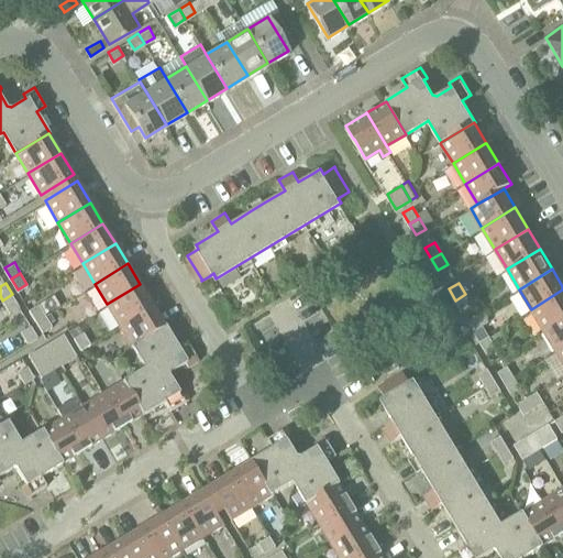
[(140,284),(107,304),(119,325),(152,304),(140,284)]
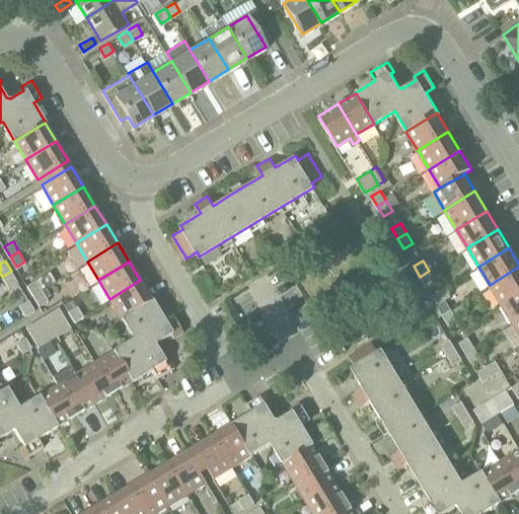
[(518,267),(490,285),(502,304),(518,293),(518,267)]
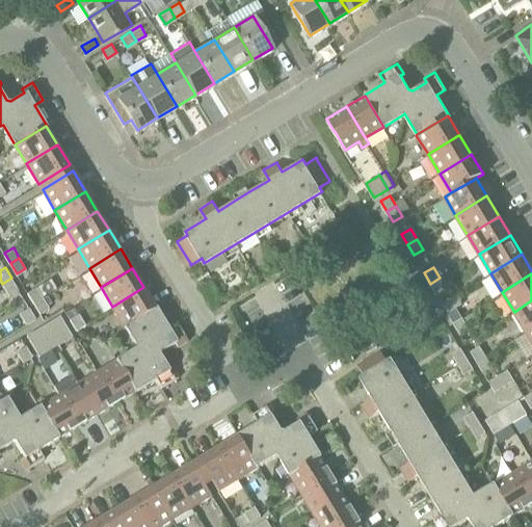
[(11,278),(2,284),(8,293),(18,288),(11,278)]
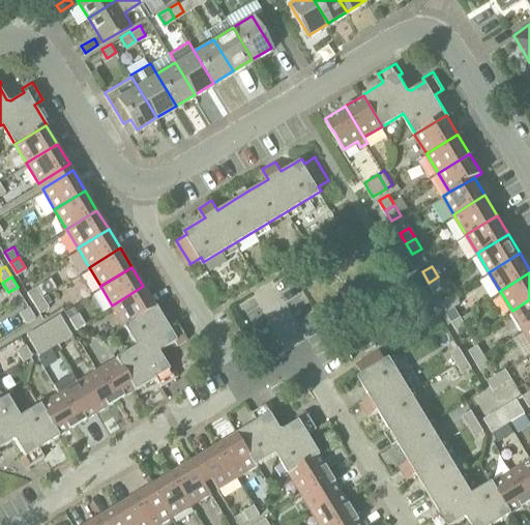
[(438,276),(429,283),(435,292),(436,292),(444,287),(438,276)]
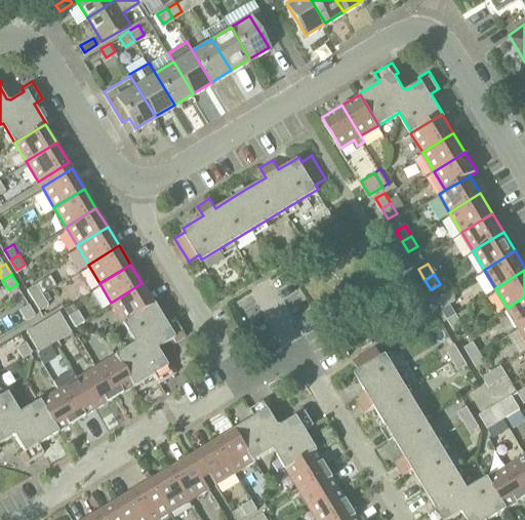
[(36,281),(27,287),(33,297),(42,291),(36,281)]
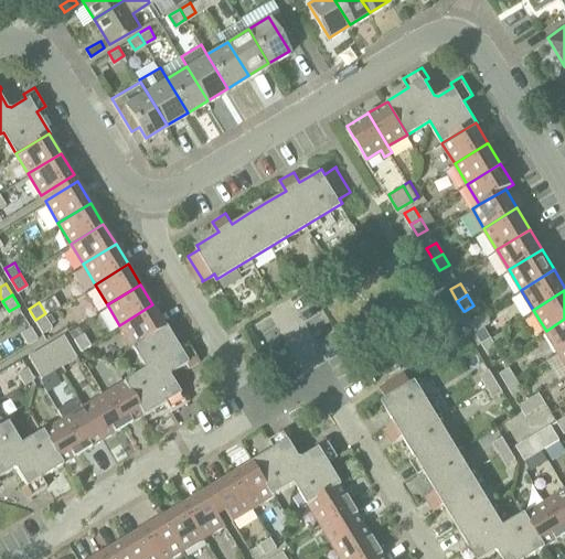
[(152,304),(119,325),(131,344),(164,324),(152,304)]
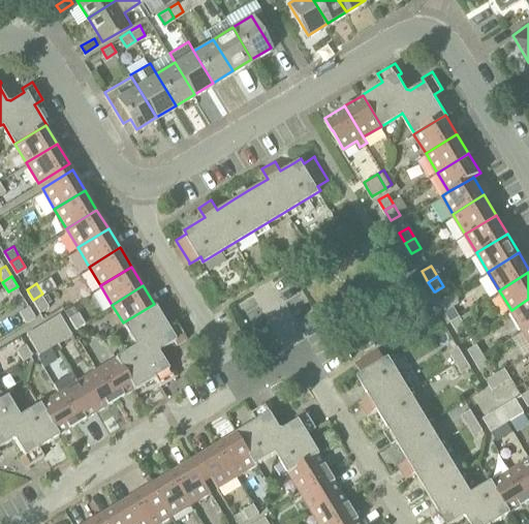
[(42,294),(33,300),(39,309),(49,304),(47,301),(42,295),(42,294)]
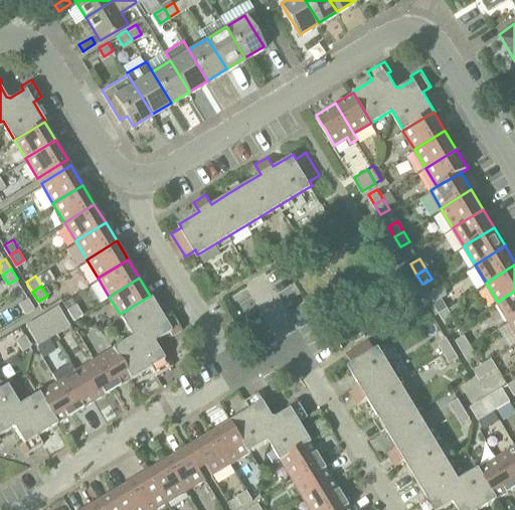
[(514,291),(498,302),(509,320),(514,316),(514,291)]
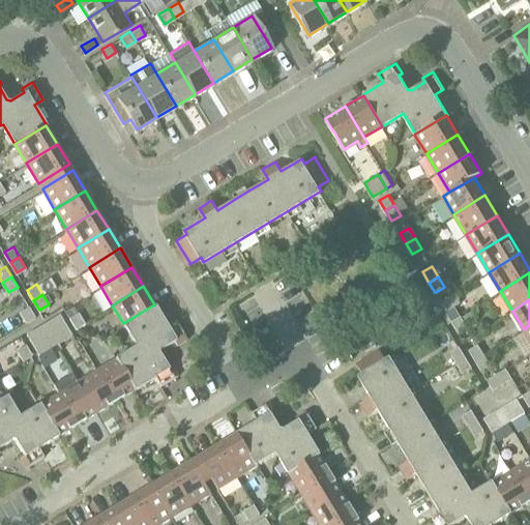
[(29,304),(20,310),(26,320),(35,315),(29,304)]
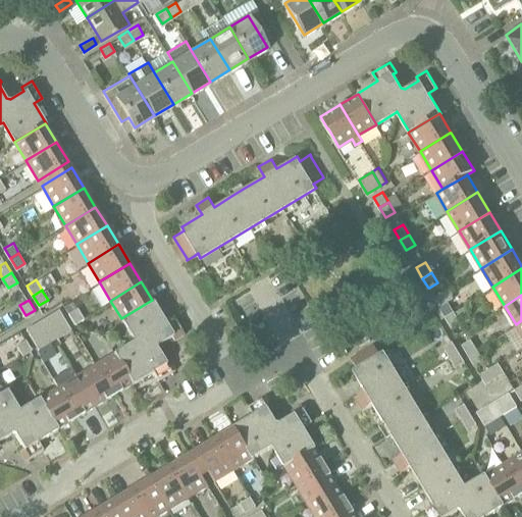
[(134,339),(113,351),(133,381),(152,369),(157,378),(174,368),(168,358),(165,360),(157,347),(158,343),(162,340),(171,334),(173,338),(184,331),(175,318),(173,315),(165,320),(153,300),(152,300),(121,318),(134,339)]
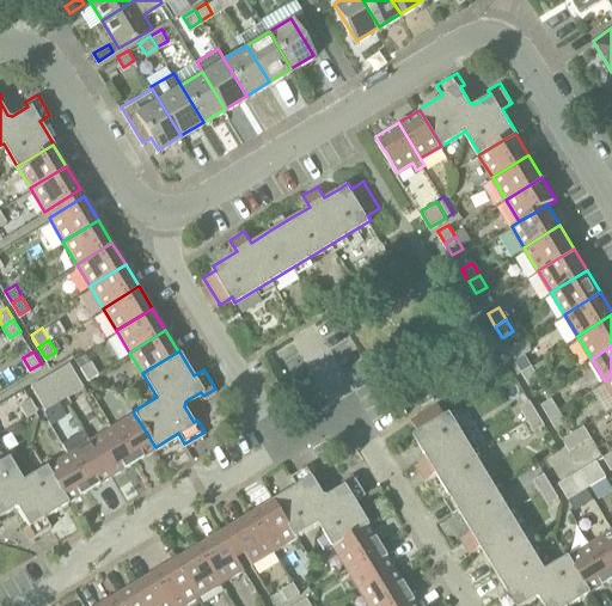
[(525,352),(514,357),(522,369),(533,363),(525,352)]
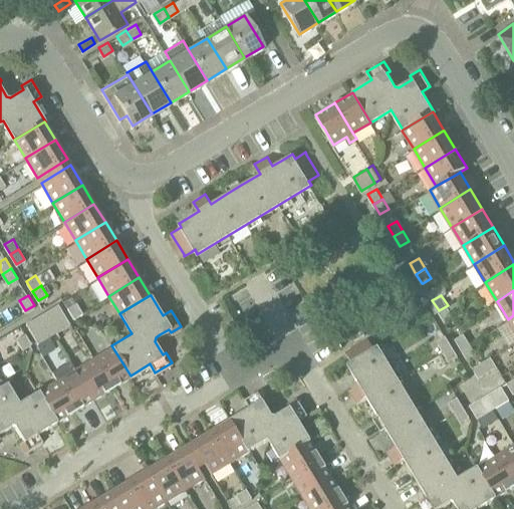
[(75,301),(67,306),(73,317),(82,311),(75,301)]
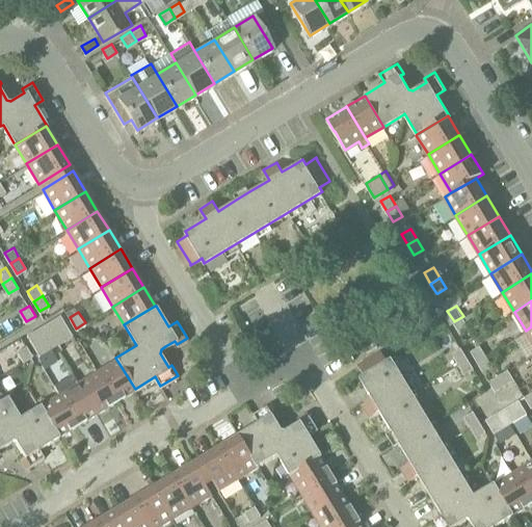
[(59,313),(46,322),(50,328),(56,324),(63,320),(59,313)]
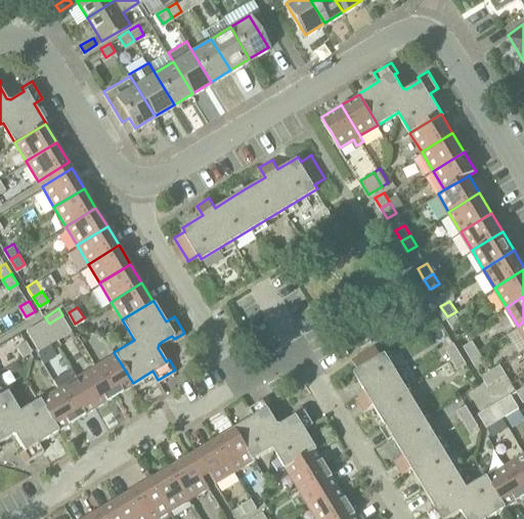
[(456,311),(447,316),(452,327),(462,320),(456,311)]
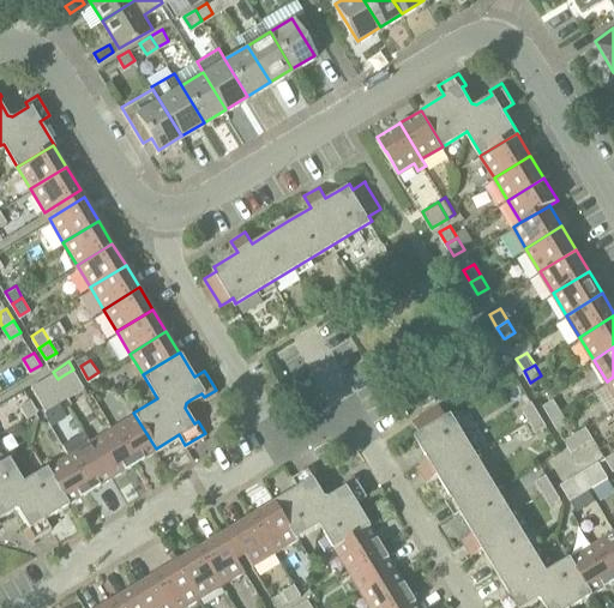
[(73,369),(65,374),(74,391),(83,386),(73,369)]
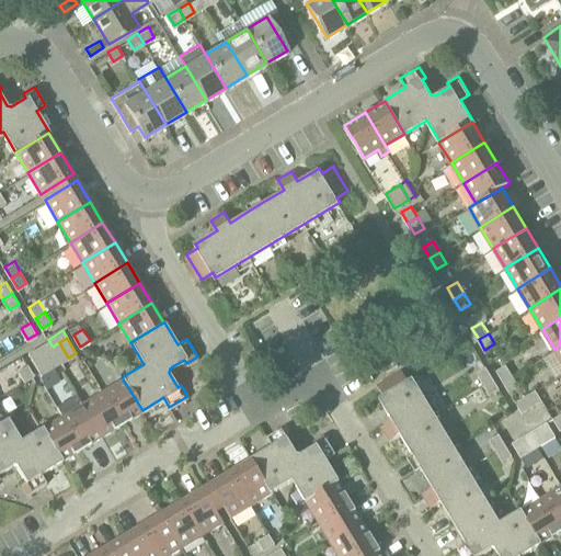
[(59,342),(53,347),(61,362),(68,358),(59,342)]
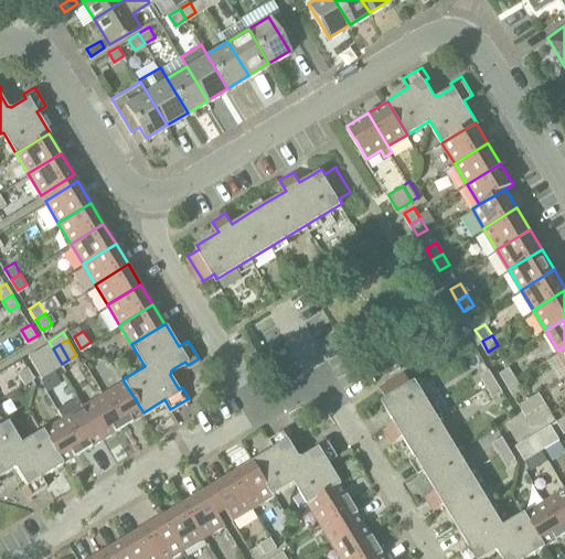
[(42,345),(28,354),(32,361),(40,356),(46,352),(42,345)]
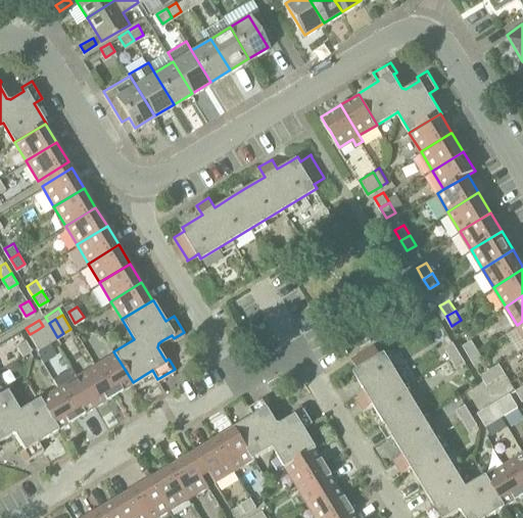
[(43,326),(37,330),(45,344),(47,342),(49,341),(51,340),(43,326)]
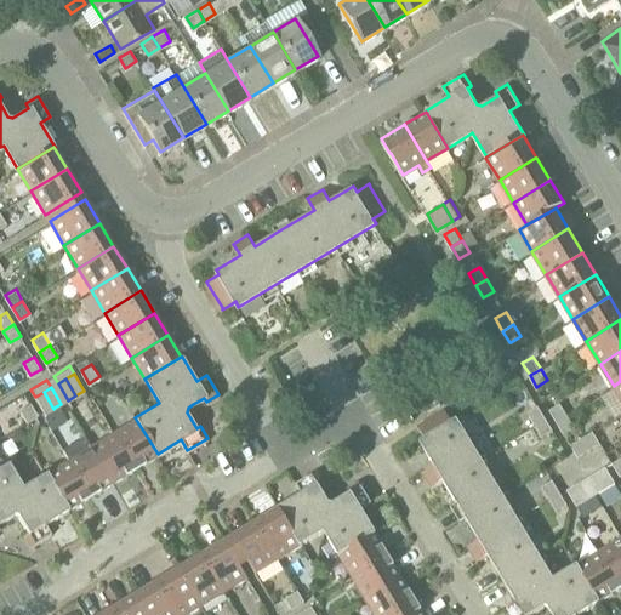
[(433,388),(421,397),(428,409),(438,403),(440,402),(433,388)]
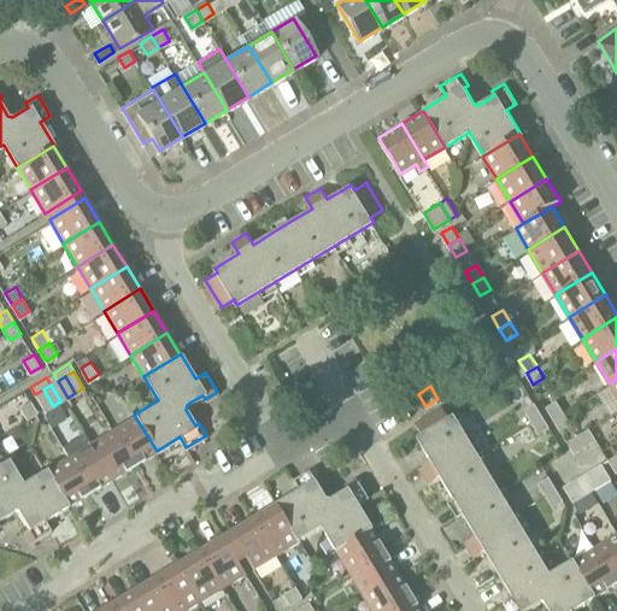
[(43,389),(35,394),(45,411),(46,411),(50,418),(51,419),(62,412),(56,404),(53,406),(43,389)]
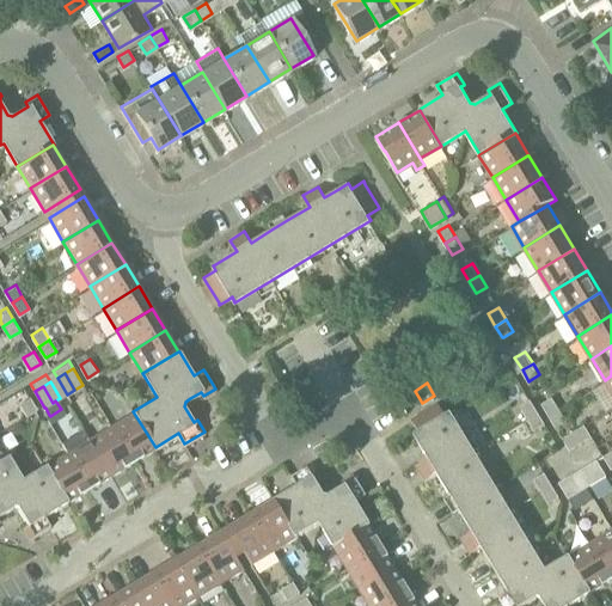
[(29,396),(19,403),(26,414),(37,408),(29,396)]
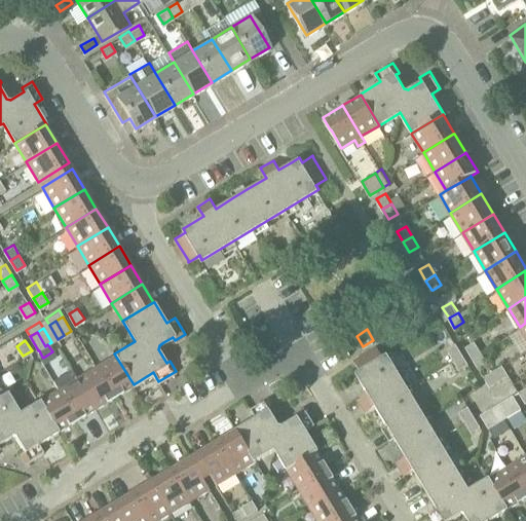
[(475,340),(465,345),(472,356),(481,350),(475,340)]
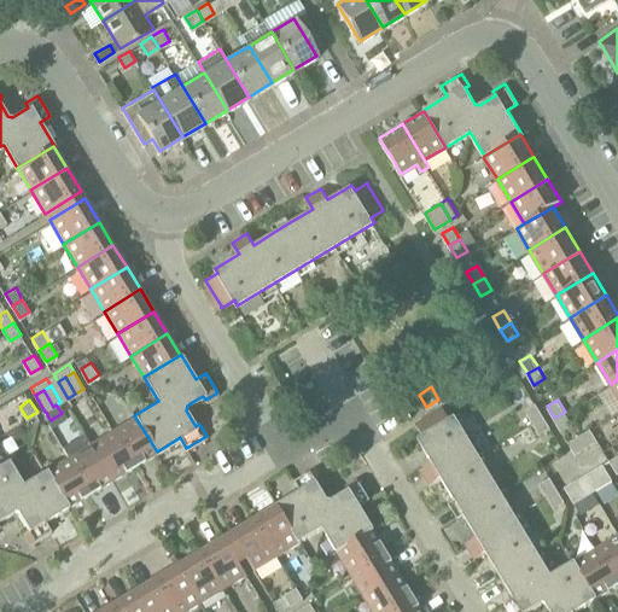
[(535,402),(525,408),(526,412),(532,420),(540,432),(549,426),(542,414),(535,402)]
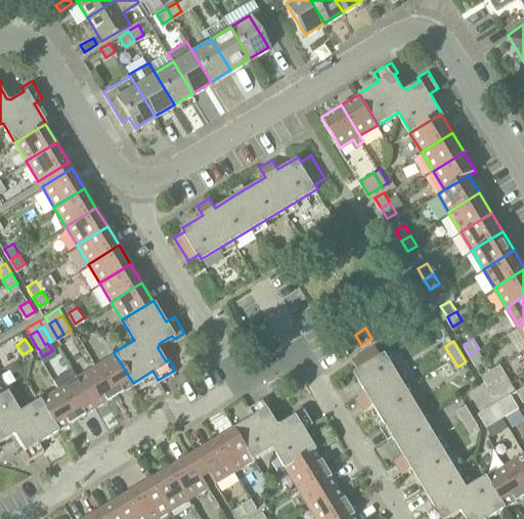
[(376,344),(352,357),(359,369),(355,371),(366,391),(356,397),(364,411),(375,404),(404,453),(404,455),(394,460),(402,474),(412,468),(436,507),(428,512),(432,518),(445,518),(446,518),(459,511),(461,510),(464,511),(469,518),(487,518),(486,518),(506,506),(487,474),(467,486),(464,480),(436,435),(426,417),(386,352),(386,351),(382,354),(376,344)]
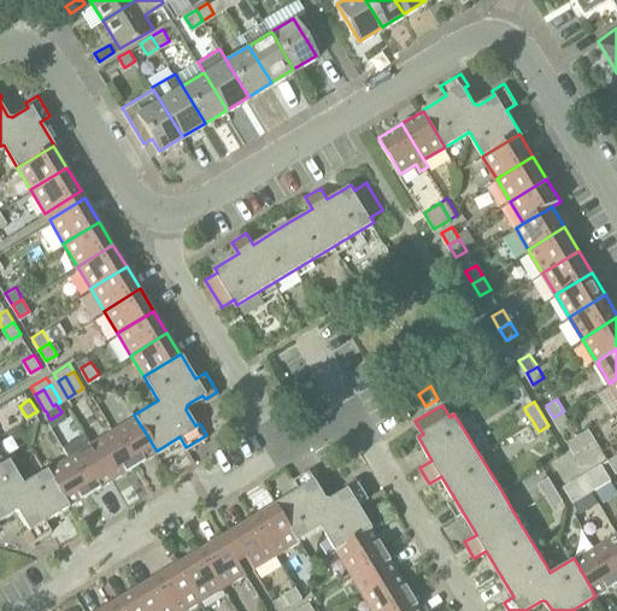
[(564,411),(553,417),(560,429),(571,423),(564,411)]
